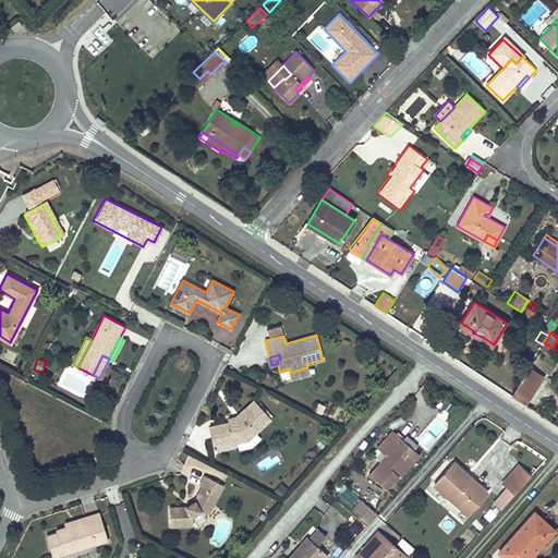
[(544,376),(530,366),(523,375),(538,385),(544,376)]
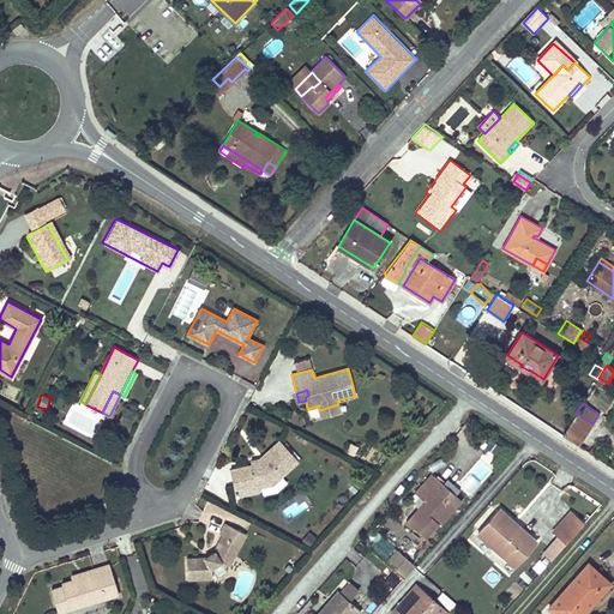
[(311,420),(341,411),(338,404),(319,410),(318,405),(307,409),(311,420)]
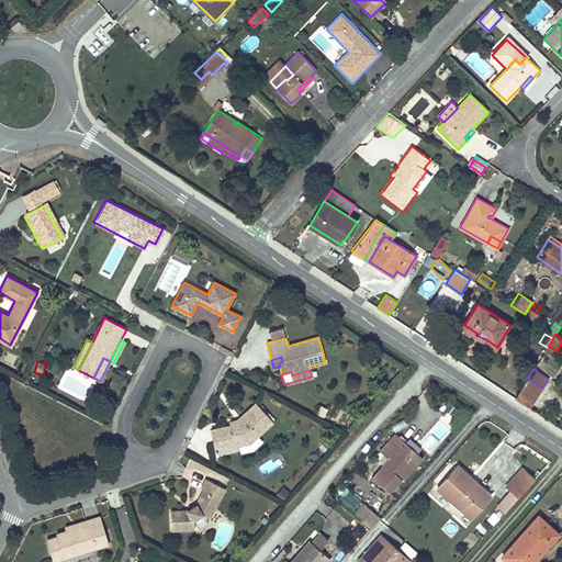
[(542,388),(527,378),(515,398),(529,408),(542,388)]
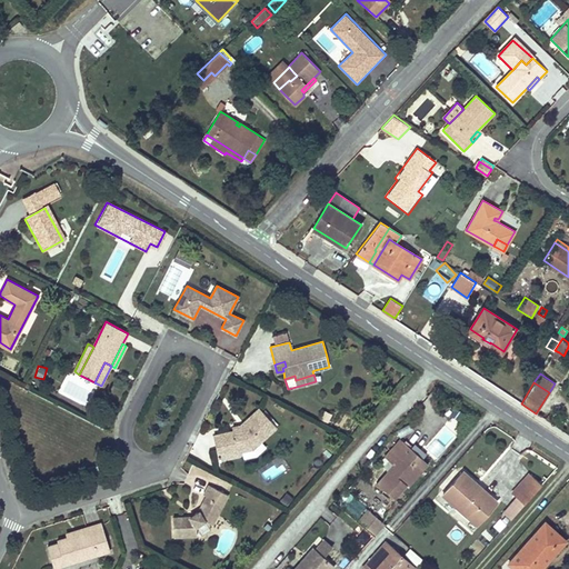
[(252,448),(276,427),(259,408),(248,419),(247,425),(243,428),(241,425),(232,427),(233,431),(213,436),(218,452),(225,451),(237,448),(238,451),(252,448)]
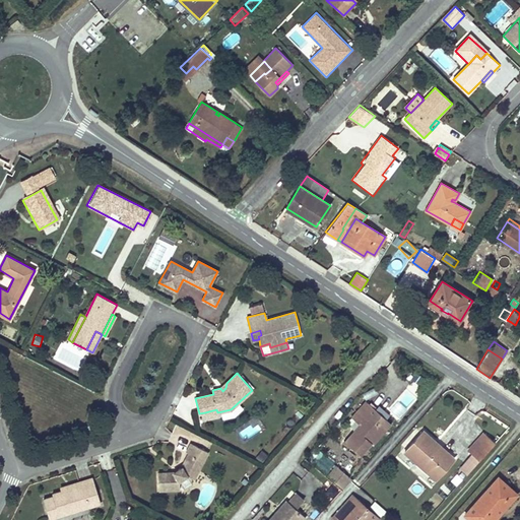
[(370,440),(382,427),(369,415),(375,408),(366,401),(351,417),(355,420),(360,425),(353,431),(344,441),(360,455),(371,443),(371,442),(370,440)]
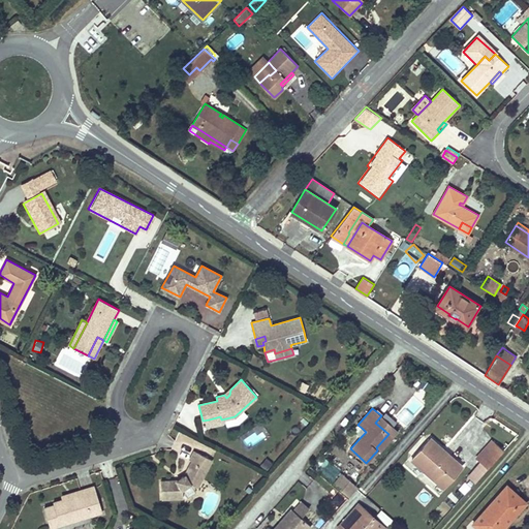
[(398,431),(381,415),(375,423),(389,434),(376,447),(377,449),(377,450),(379,452),(398,431)]
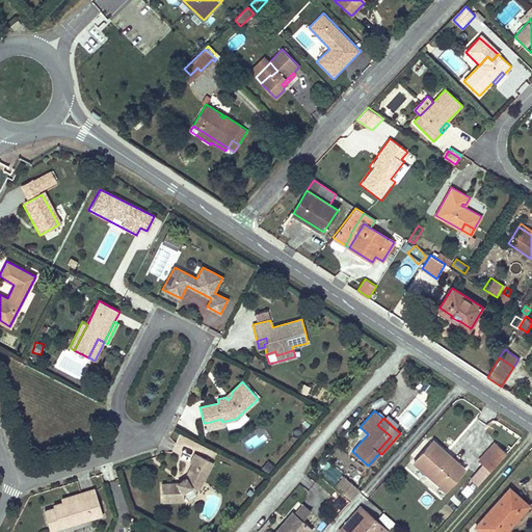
[(362,441),(368,434),(364,430),(360,434),(362,441)]
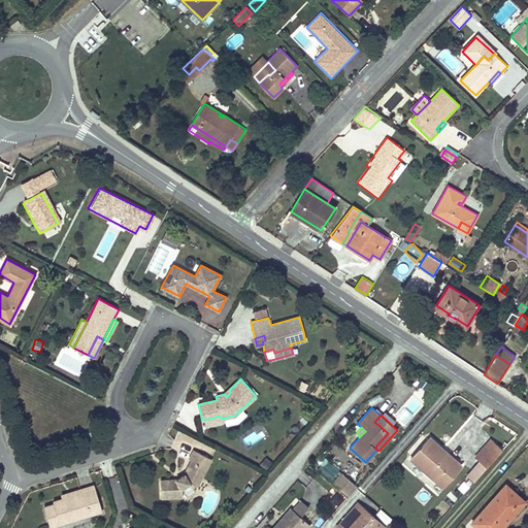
[(240,437),(244,447),(267,438),(263,429),(240,437)]
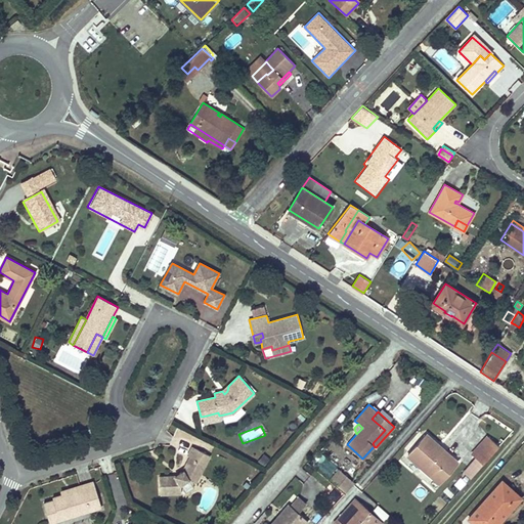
[(439,482),(455,464),(449,457),(447,460),(432,446),(435,442),(426,434),(408,455),(421,467),(423,465),(433,474),(432,476),(439,482)]
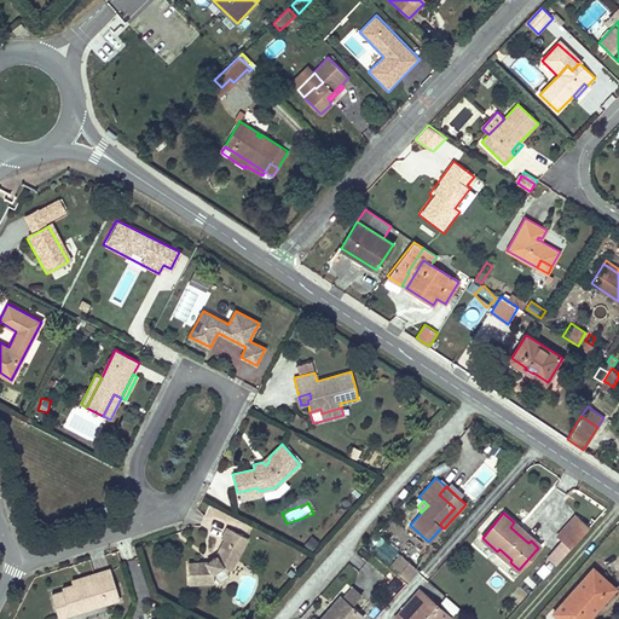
[(571,548),(590,527),(577,516),(559,537),(562,542),(571,548)]
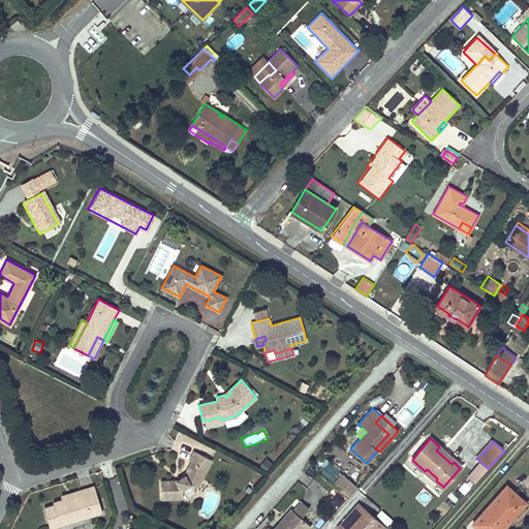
[(462,466),(439,446),(436,450),(452,464),(454,462),(460,468),(462,466)]
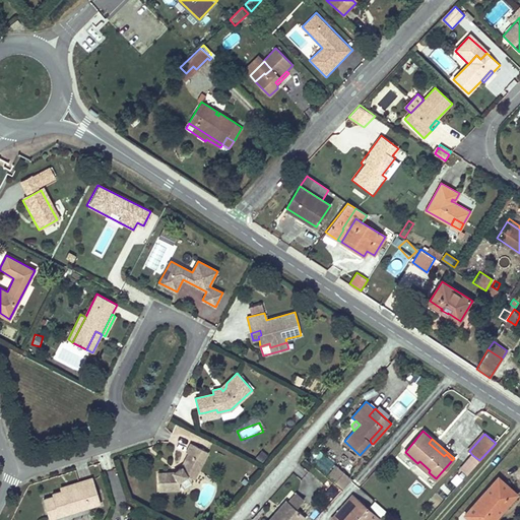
[(194,479),(208,452),(191,443),(186,451),(189,453),(182,466),(178,469),(180,472),(176,474),(174,471),(157,473),(158,491),(180,490),(179,480),(188,475),(194,479)]
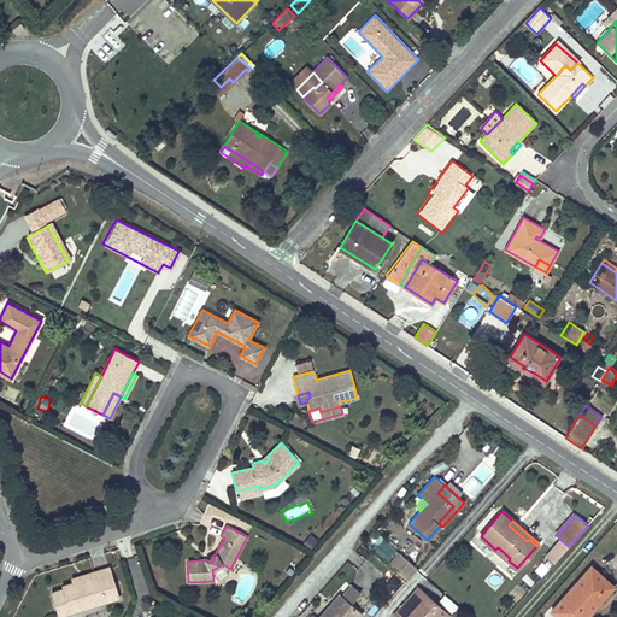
[(368,546),(378,534),(375,530),(363,542),(368,546)]
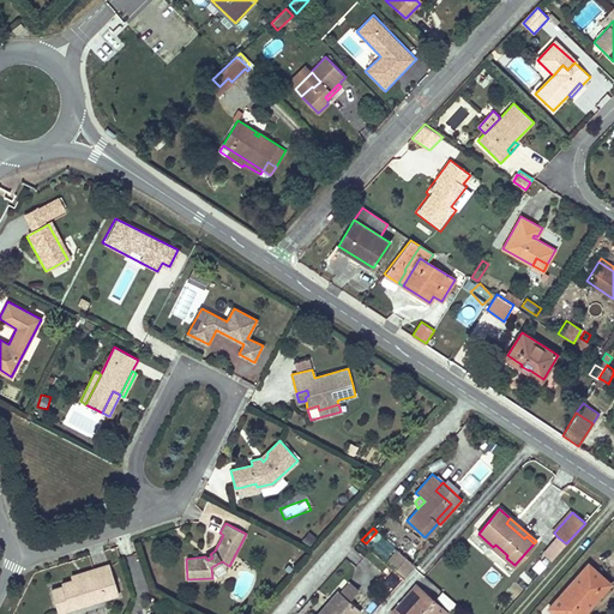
[(552,560),(566,543),(558,537),(543,553),(552,560)]
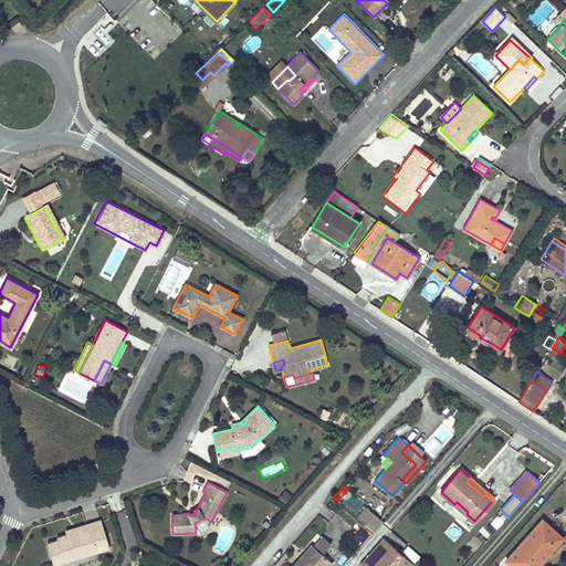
[(468,512),(457,502),(454,504),(467,514),(468,512)]
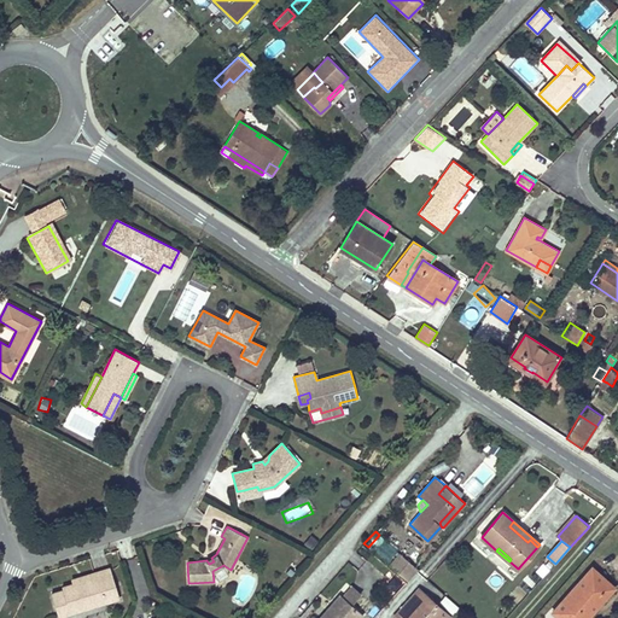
[(414,567),(398,553),(389,565),(404,578),(414,567)]
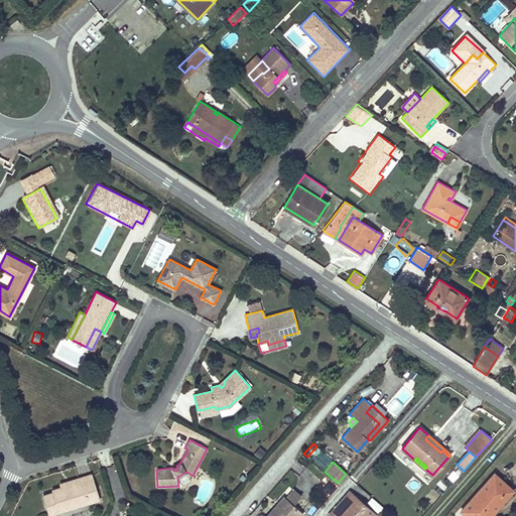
[(243,481),(249,475),(245,472),(240,478),(243,481)]
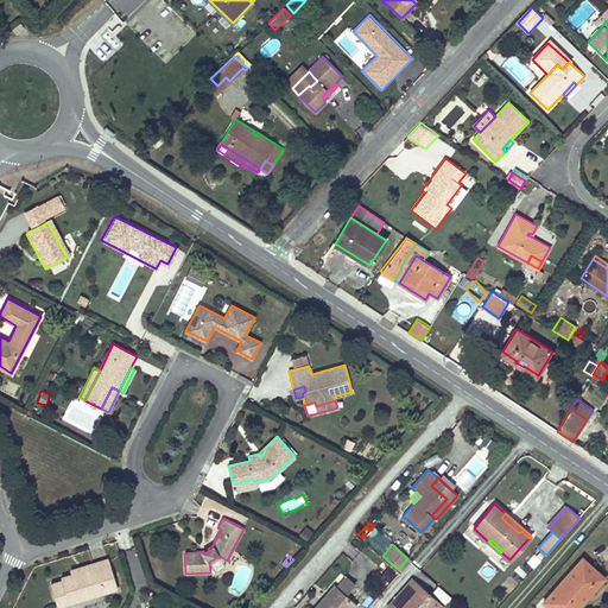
[(118,588),(108,558),(92,564),(93,567),(73,574),(61,577),(62,580),(50,583),(58,607),(82,600),(103,593),(118,588)]
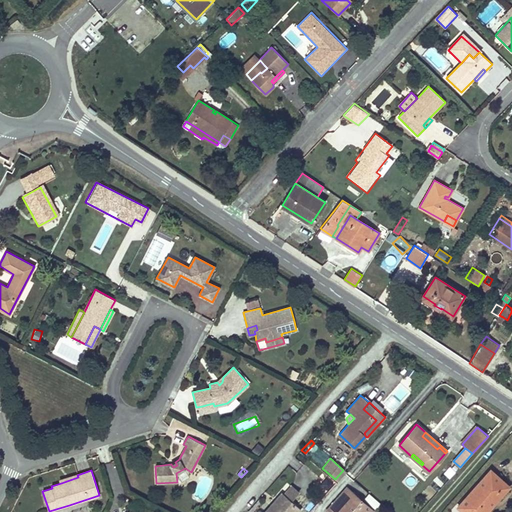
[(485,511),(494,503),(490,499),(505,483),(490,470),(458,507),(463,511),(485,511)]
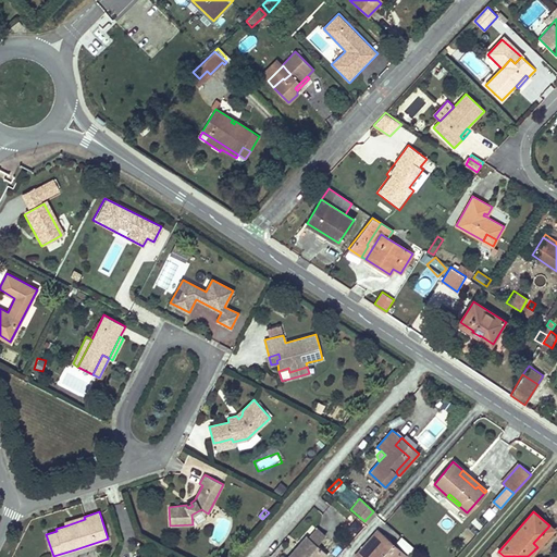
[(66,525),(85,519),(84,517),(65,522),(66,525)]
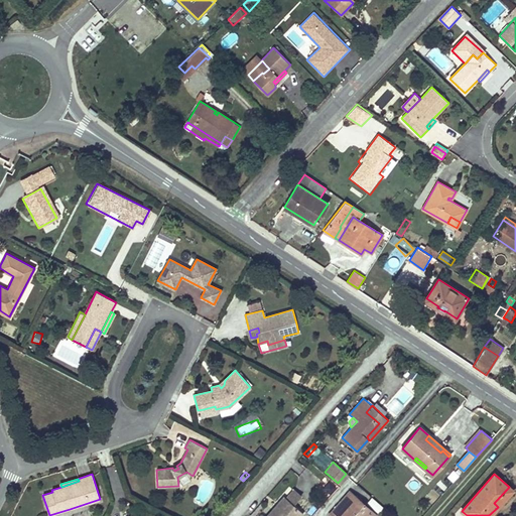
[(295,504),(302,496),(292,487),(286,496),(295,504)]
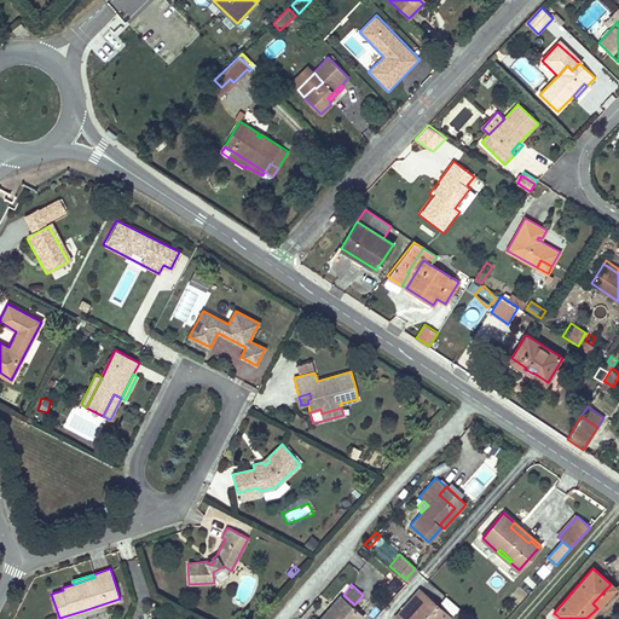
[(603,605),(617,589),(611,584),(593,603),(597,608),(601,603),(603,605)]
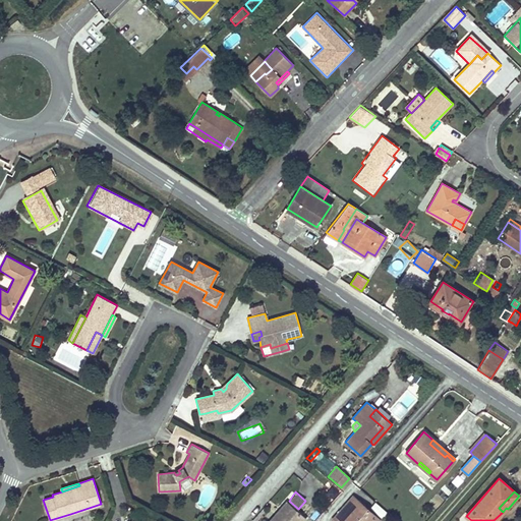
[(334,520),(367,520),(373,515),(352,496),(332,519),(334,520)]
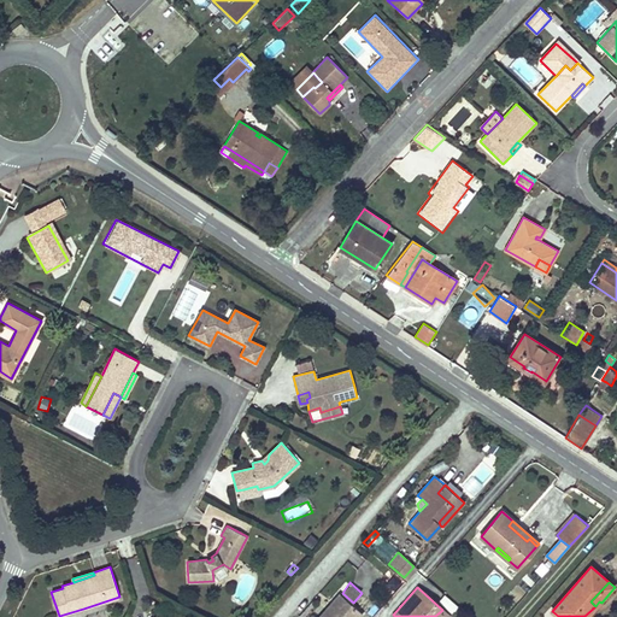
[(335,613),(346,599),(340,594),(318,616),(327,616),(333,611),(335,613)]
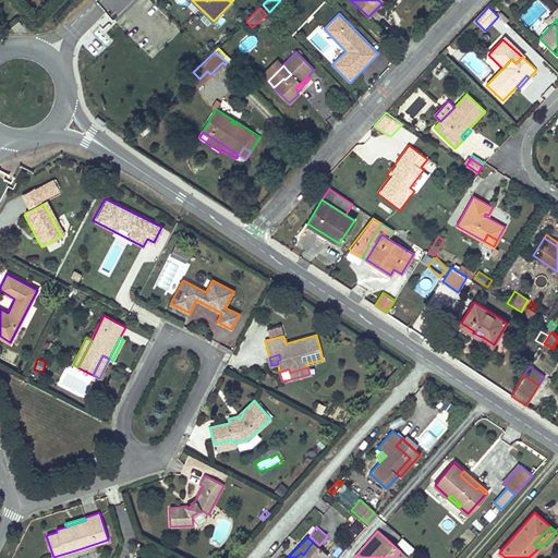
[(398,545),(410,554),(414,548),(403,538),(398,545)]
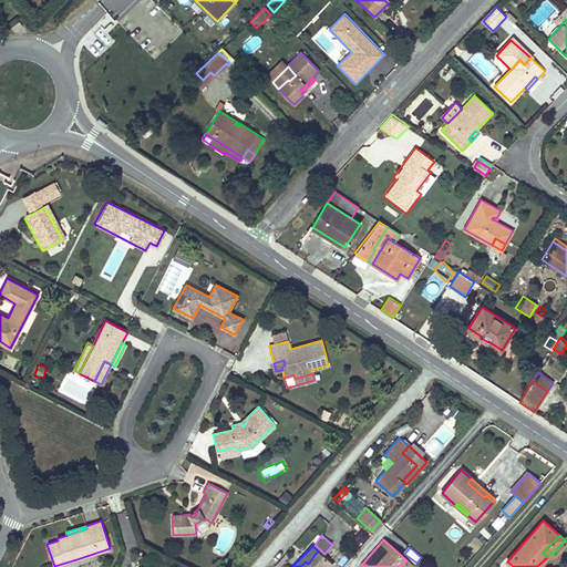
[(313,566),(325,556),(318,550),(308,564),(306,562),(300,566),(313,566)]
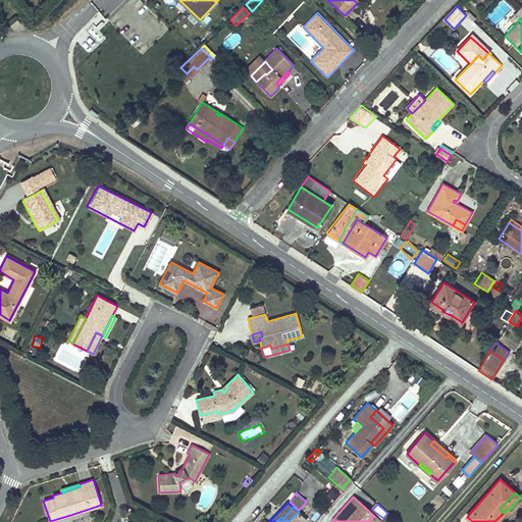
[(289,521),(304,521),(307,519),(299,512),(289,521)]
